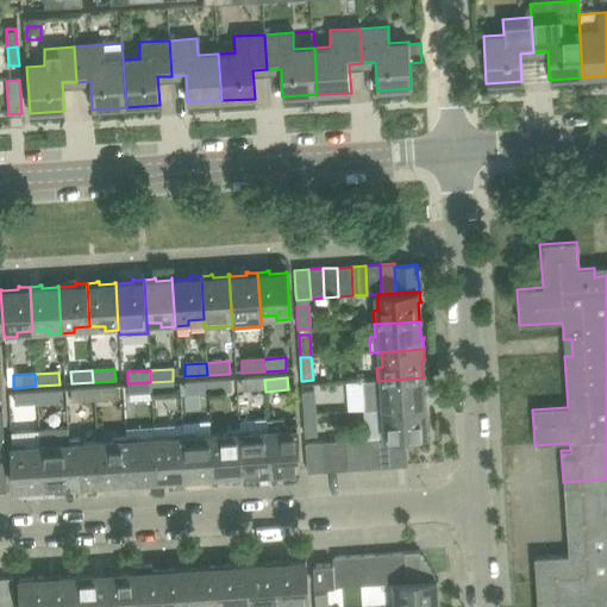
[(377,381),(362,382),(363,411),(385,410),(427,406),(426,395),(427,395),(427,394),(424,394),(423,379),(424,379),(424,377),(377,381)]
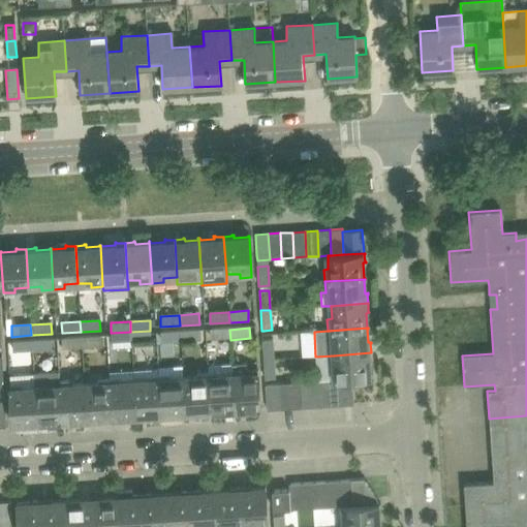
[(230,340),(229,330),(209,331),(210,341),(230,340)]
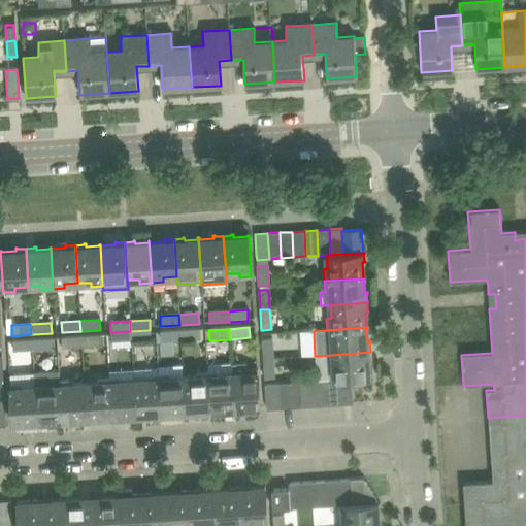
[(150,330),(130,331),(131,341),(151,340),(150,330)]
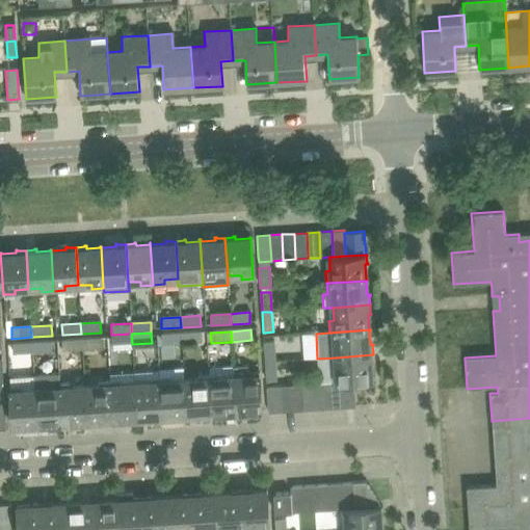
[(201,333),(182,335),(183,344),(202,343),(201,333)]
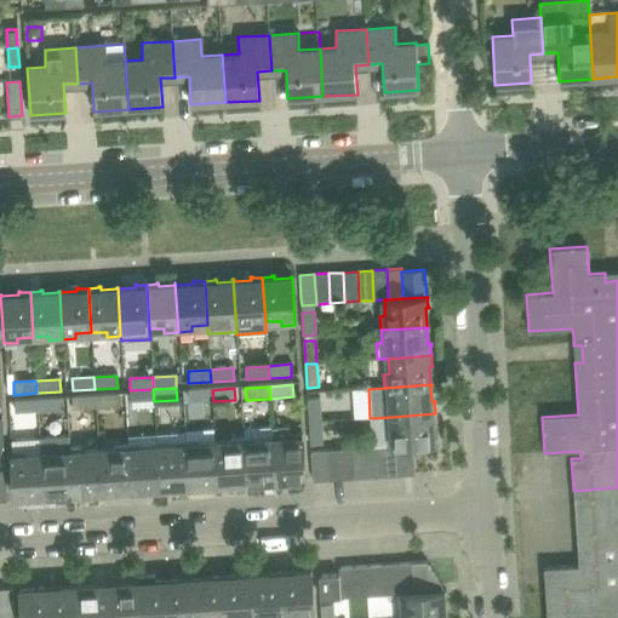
[(153,389),(130,390),(131,402),(154,401),(153,389)]
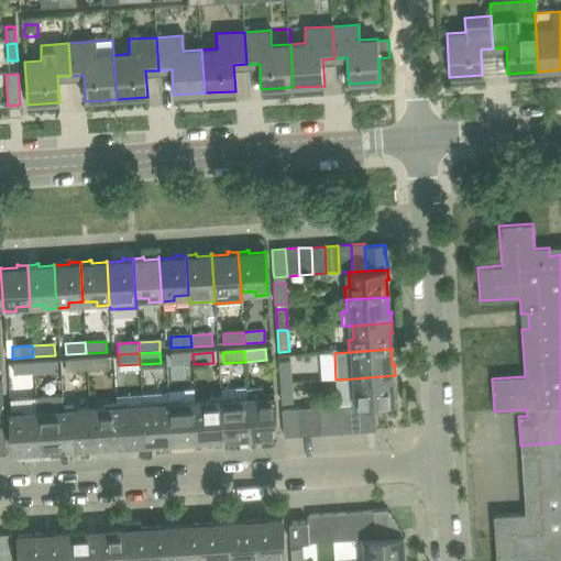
[(194,364),(193,354),(171,355),(171,366),(194,364)]
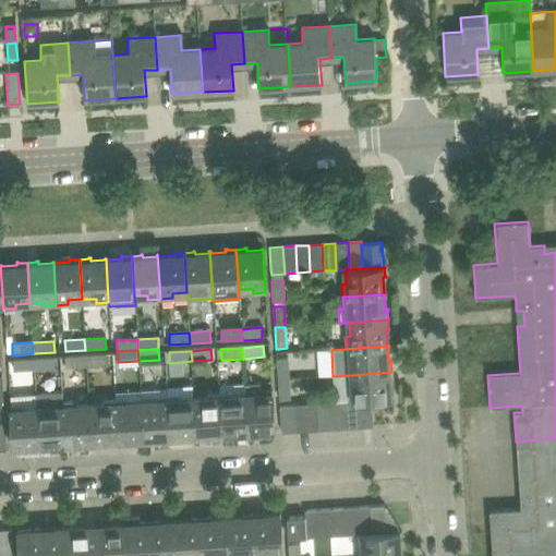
[(106,355),(86,357),(87,367),(107,366),(106,355)]
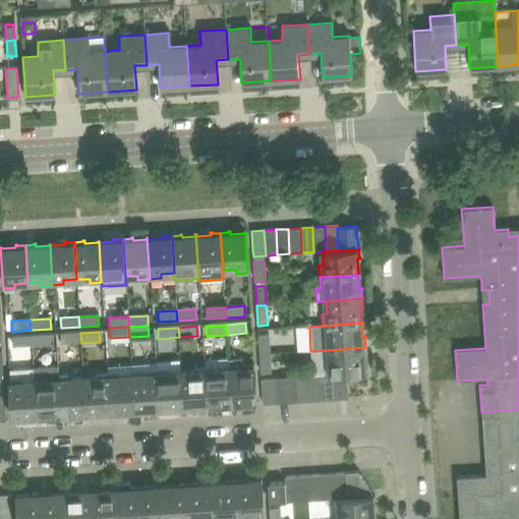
[(81,343),(80,333),(60,335),(60,345),(81,343)]
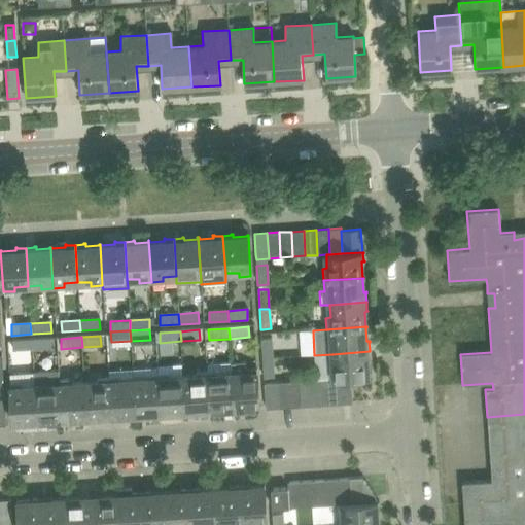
[(51,339),(32,341),(33,351),(51,349),(51,339)]
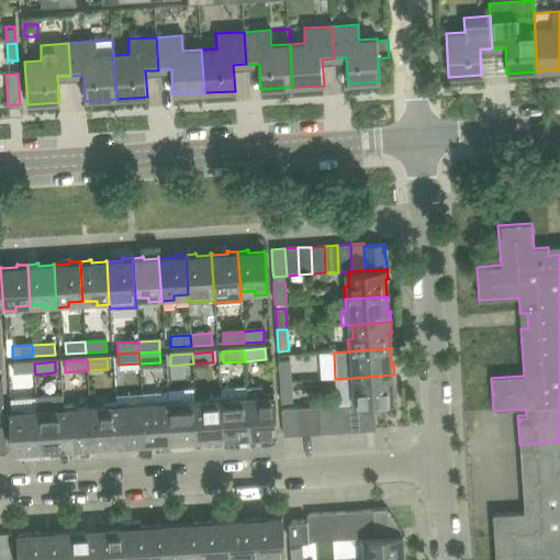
[(280,362),(279,362),(280,382),(282,382),(291,382),(290,361),(281,362),(280,362)]
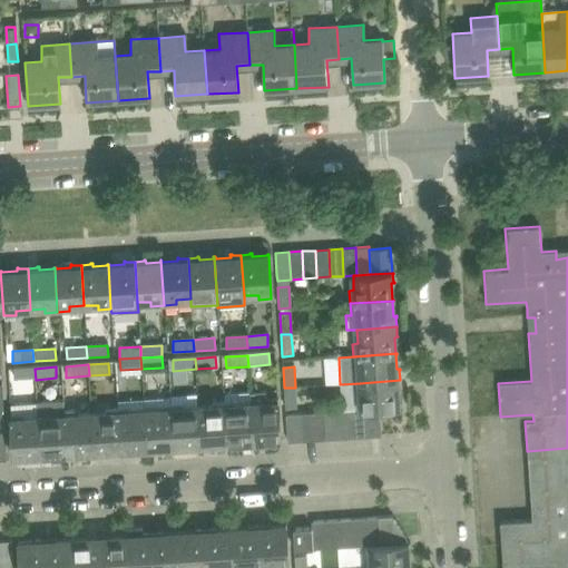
[(36,380),(35,369),(12,370),(13,381),(36,380)]
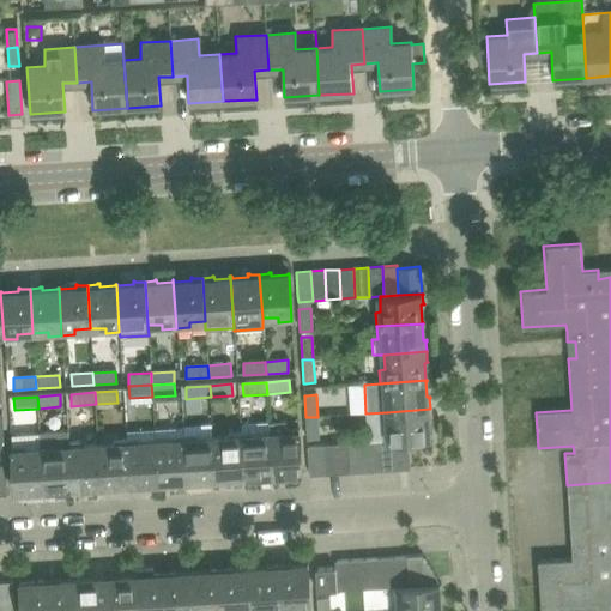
[(383,441),(393,441),(407,440),(431,439),(431,437),(429,437),(428,421),(431,421),(431,419),(430,419),(430,409),(387,412),(387,427),(383,427),(383,441)]
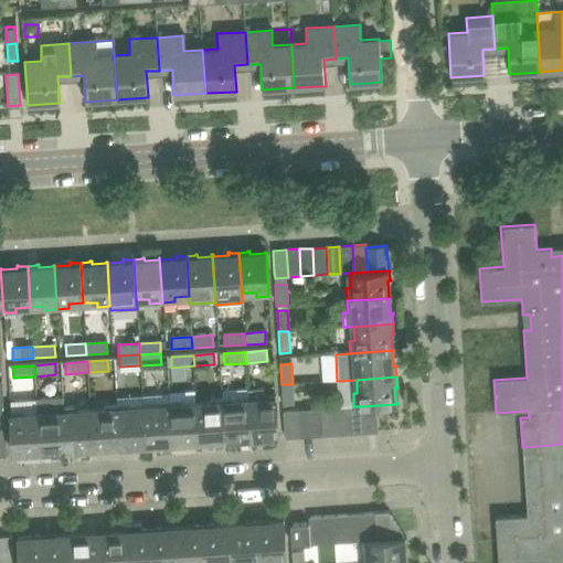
[(284,384),(282,384),(283,406),(285,406),(294,406),(293,384),(284,384)]
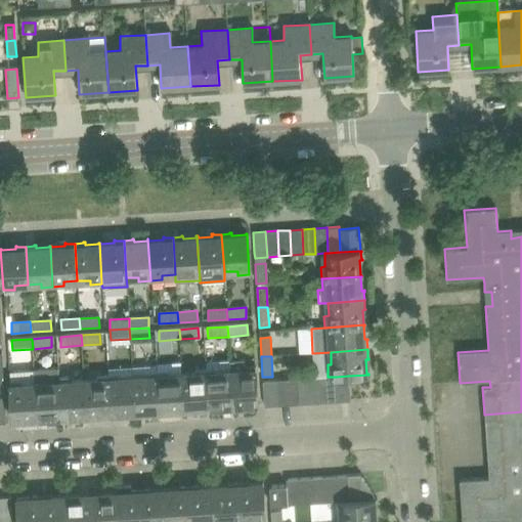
[(244,360),(230,361),(233,410),(242,410),(244,410),(243,407),(256,407),(256,408),(258,408),(255,366),(245,367),(244,360)]
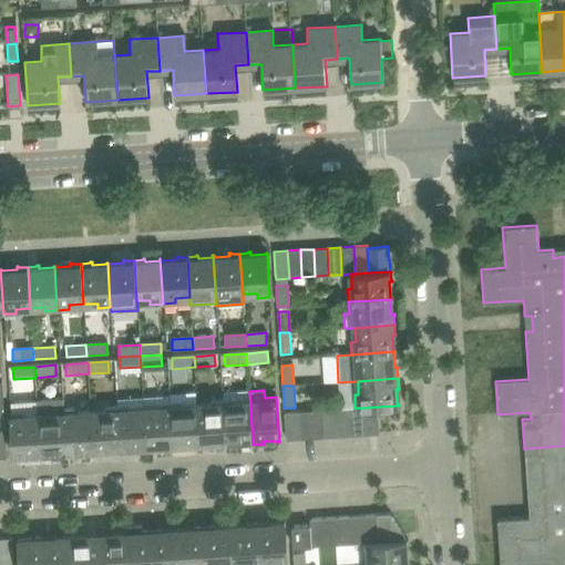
[(222,393),(223,401),(225,444),(225,445),(226,445),(226,444),(242,443),(242,447),(243,447),(243,445),(253,444),(249,391),(222,393)]
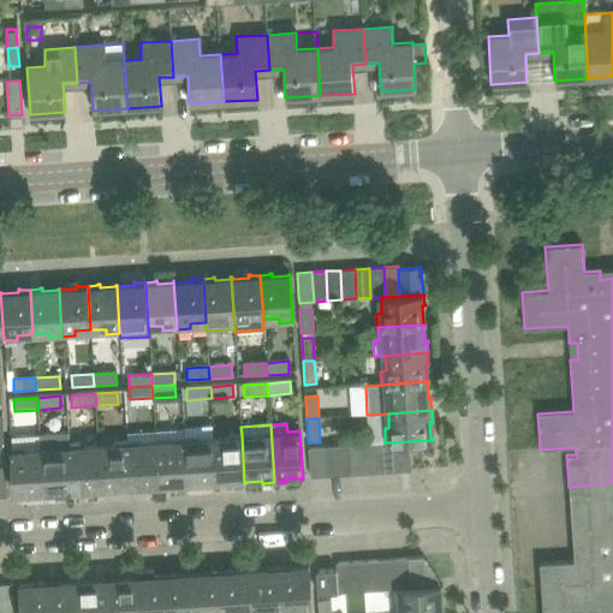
[(69,434),(40,435),(43,497),(54,497),(55,498),(55,494),(71,493),(71,494),(72,494),(69,446),(69,434)]
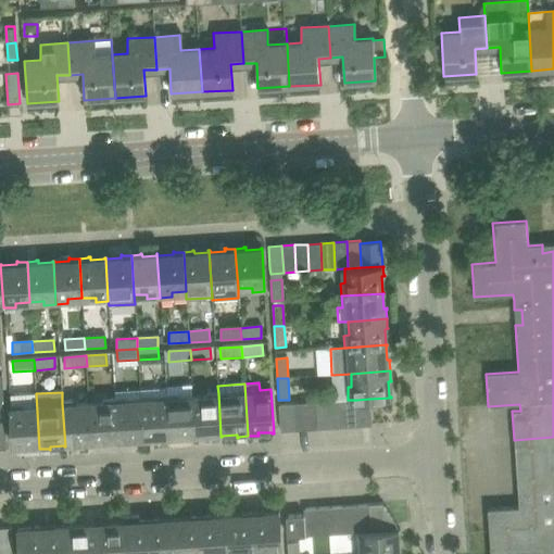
[(36,393),(9,395),(10,406),(11,428),(12,450),(14,450),(14,449),(29,448),(29,451),(30,451),(30,450),(39,449),(36,393)]
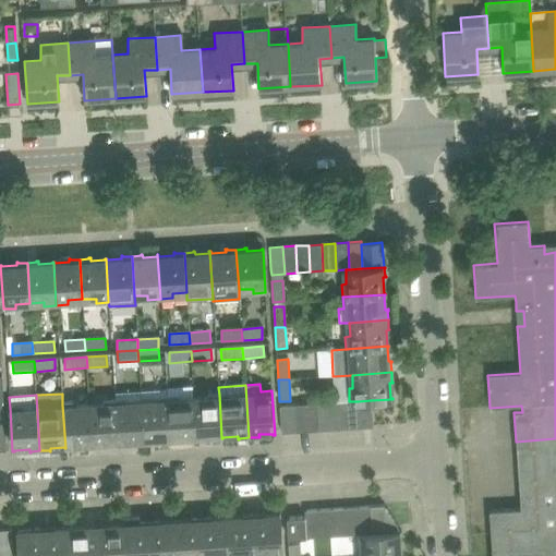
[(207,440),(207,437),(221,437),(219,395),(207,395),(207,399),(194,400),(196,440),(206,440),(206,442),(207,440)]
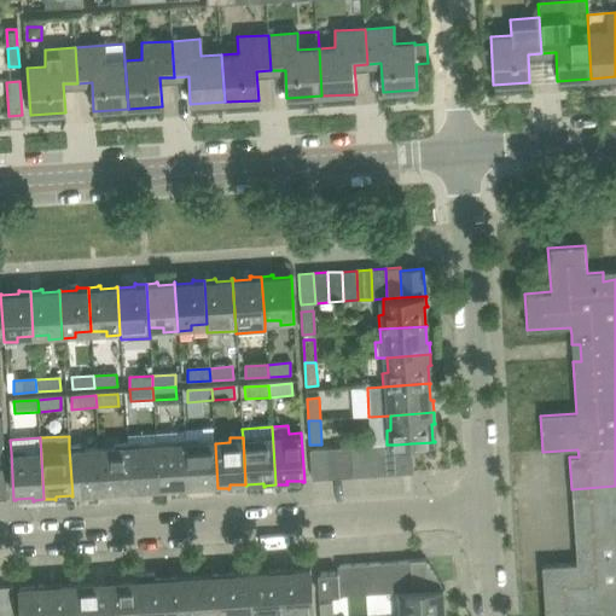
[(172,446),(157,447),(160,492),(170,490),(170,493),(172,493),(172,488),(187,487),(187,489),(189,489),(186,440),(172,441),(172,446)]
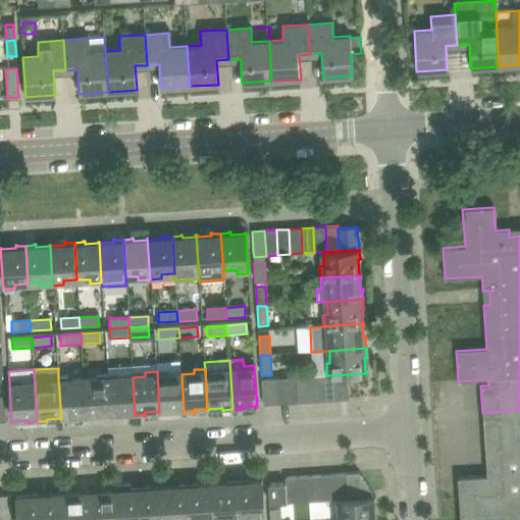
[(167,371),(157,371),(159,413),(160,413),(160,412),(173,411),(173,414),(175,414),(175,413),(184,412),(182,374),(167,375),(167,371)]
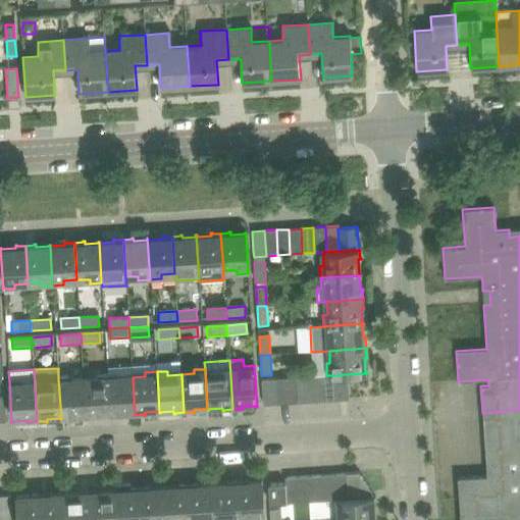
[(96,379),(84,380),(86,418),(95,417),(95,419),(96,419),(95,415),(109,415),(109,416),(110,416),(107,374),(96,375),(96,379)]
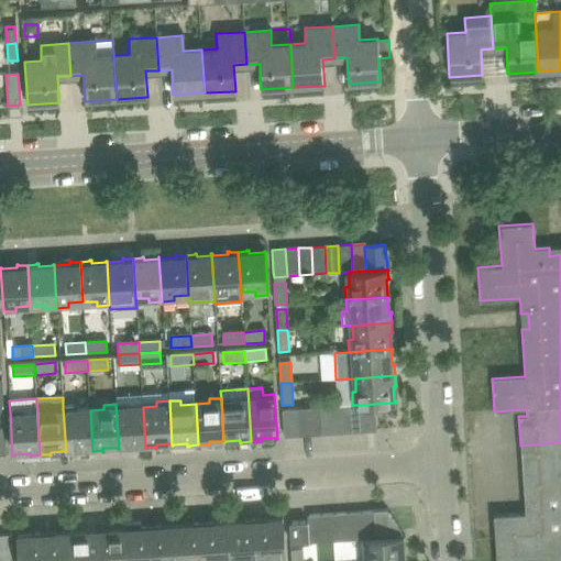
[(128,404),(116,404),(119,449),(120,449),(120,447),(134,447),(135,450),(136,450),(136,449),(145,448),(143,407),(128,408),(128,404)]
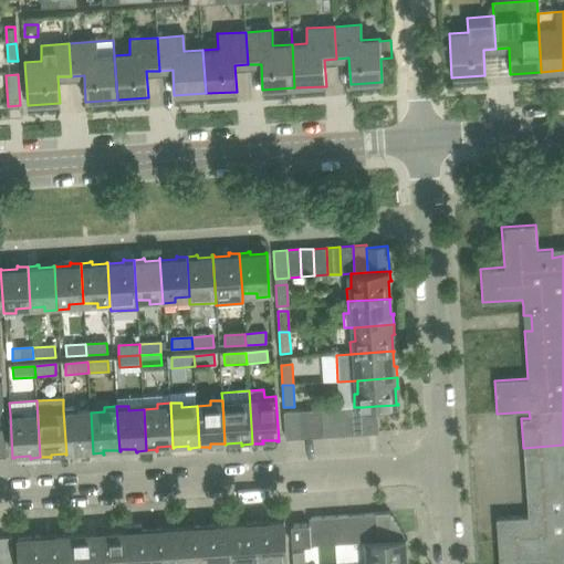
[(376,406),(363,407),(365,436),(378,435),(376,406)]
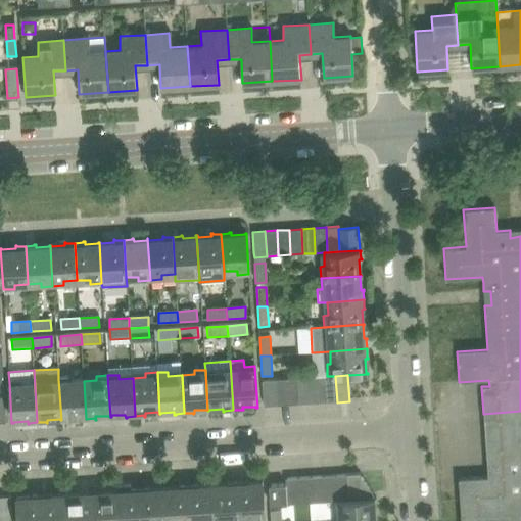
[(323,376),(311,377),(313,404),(325,404),(323,376)]
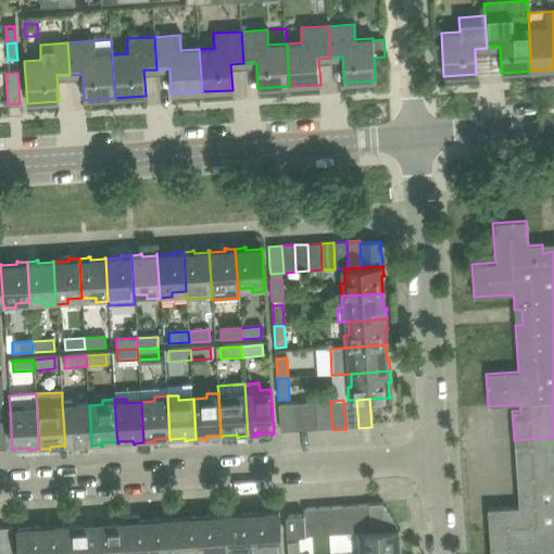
[(356,400),(348,400),(343,400),(345,429),(359,428),(356,400)]
